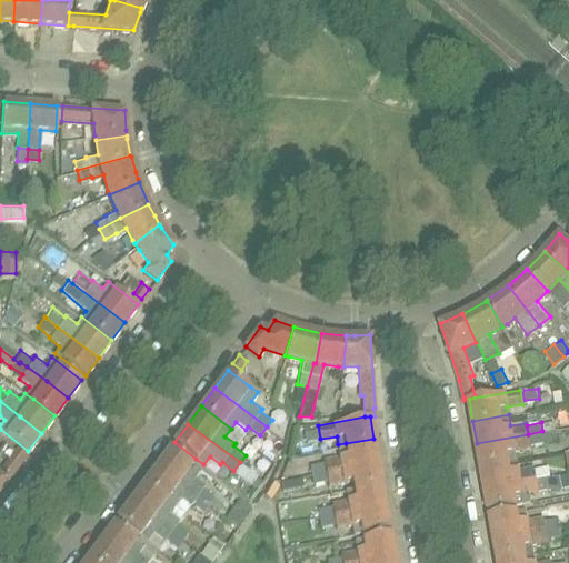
[(558,439),(557,429),(542,431),(528,434),(530,443),(558,439)]
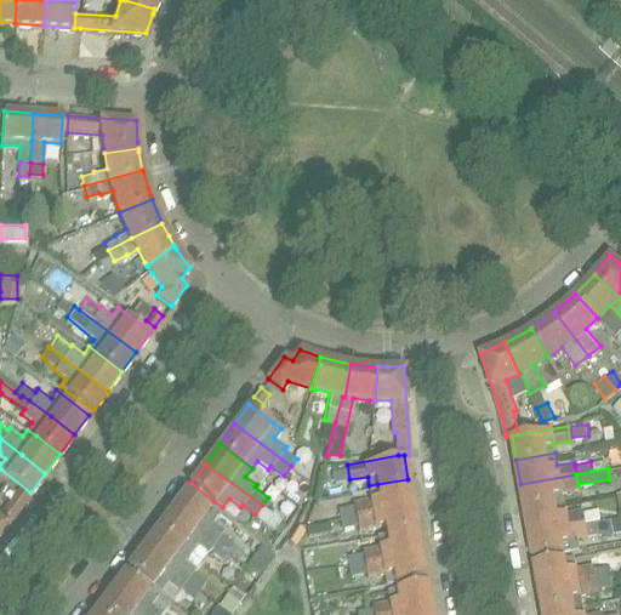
[(579,488),(579,487),(576,474),(520,484),(524,508),(554,502),(564,501),(562,491),(579,488)]
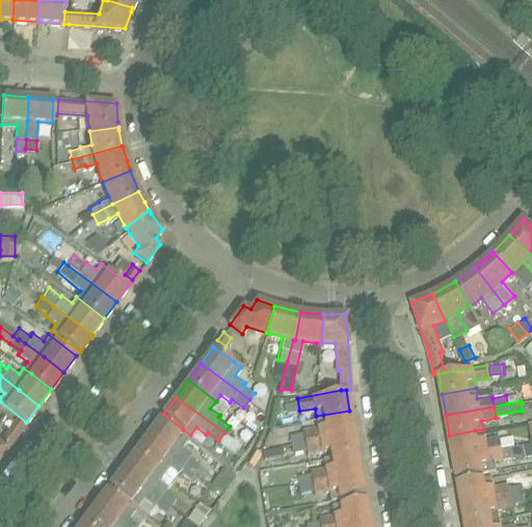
[(304,440),(353,431),(349,411),(323,415),(316,416),(318,426),(302,429),(304,440)]
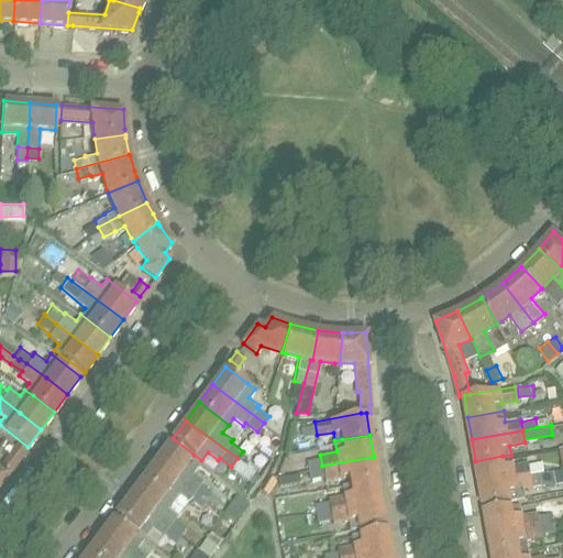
[(0,444),(9,452),(14,445),(4,437),(0,441),(0,444)]
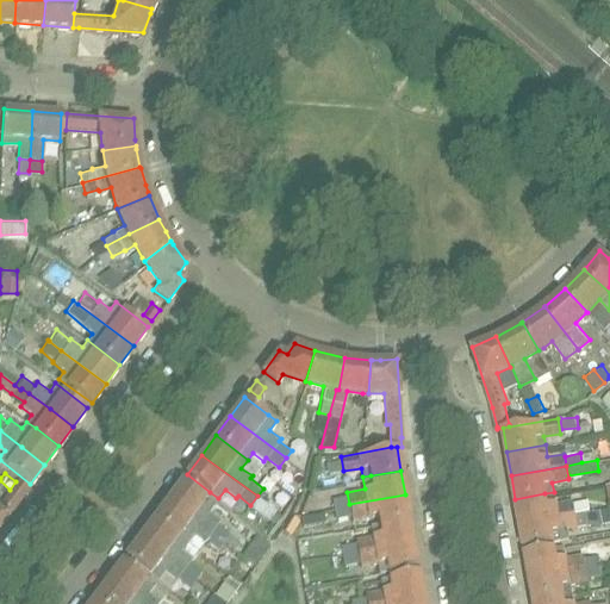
[(226,510),(206,496),(182,478),(168,498),(225,539),(231,531),(218,522),(226,510)]
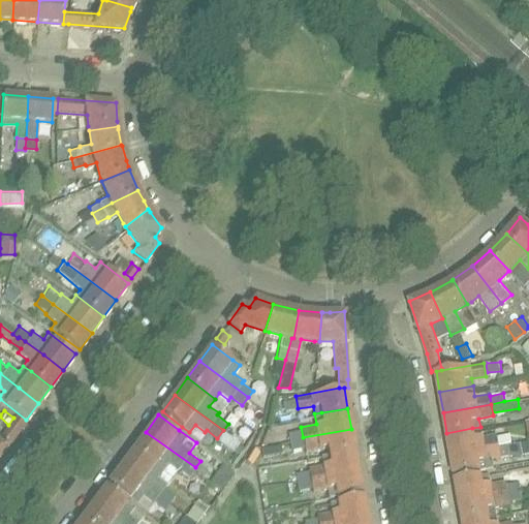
[(0,455),(23,424),(13,418),(8,425),(0,436),(0,435),(0,455)]
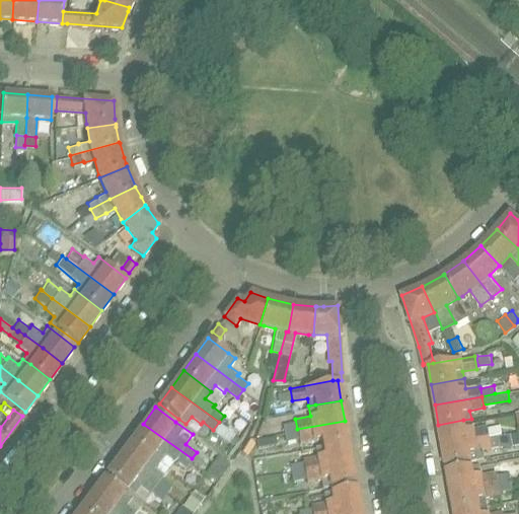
[(471,419),(463,420),(438,425),(442,444),(502,433),(500,424),(472,428),(471,419)]
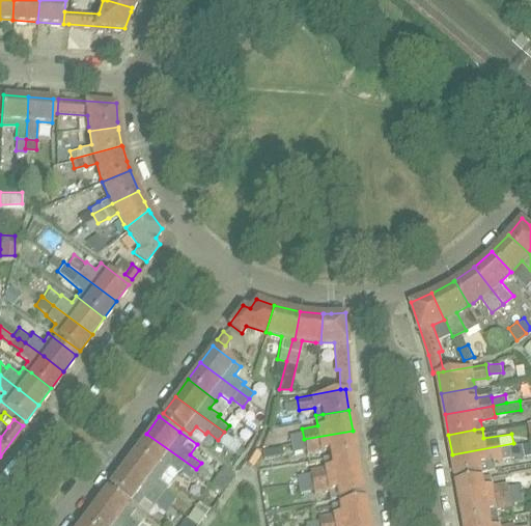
[(330,455),(356,450),(353,431),(304,439),(306,450),(328,447),(330,455)]
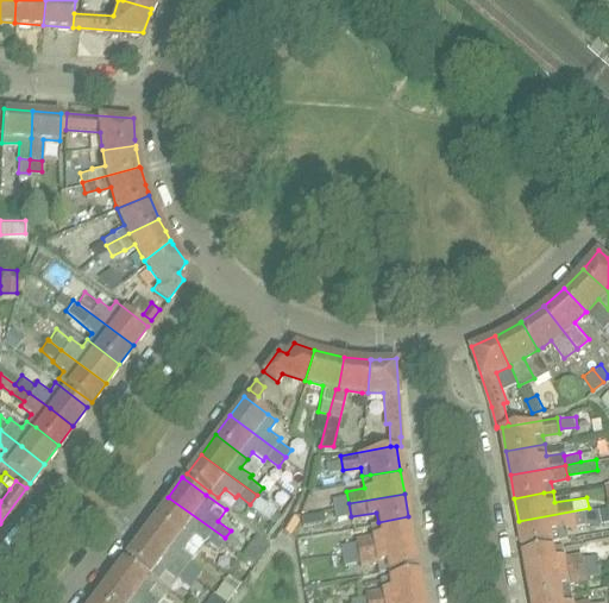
[(154,516),(187,540),(192,532),(203,540),(206,538),(218,547),(225,538),(168,497),(154,516)]
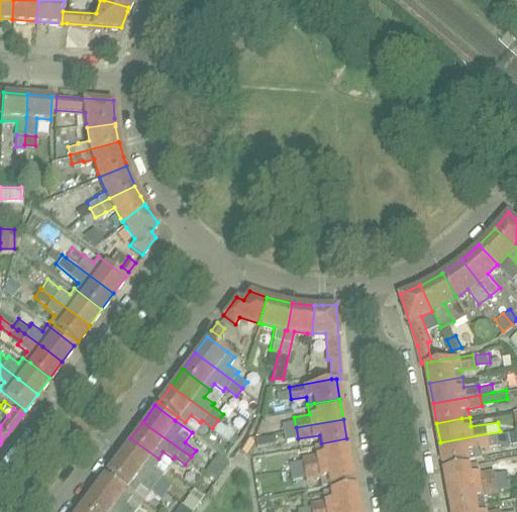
[(440,442),(443,463),(482,455),(481,447),(489,446),(489,444),(511,440),(509,430),(500,431),(440,442)]
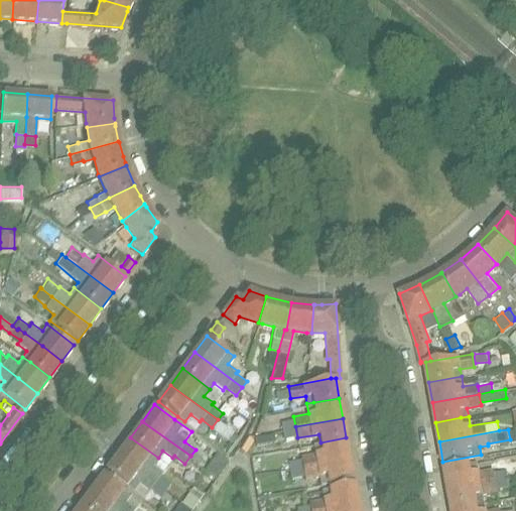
[(167,465),(158,458),(130,437),(118,454),(165,488),(171,482),(160,474),(167,465)]
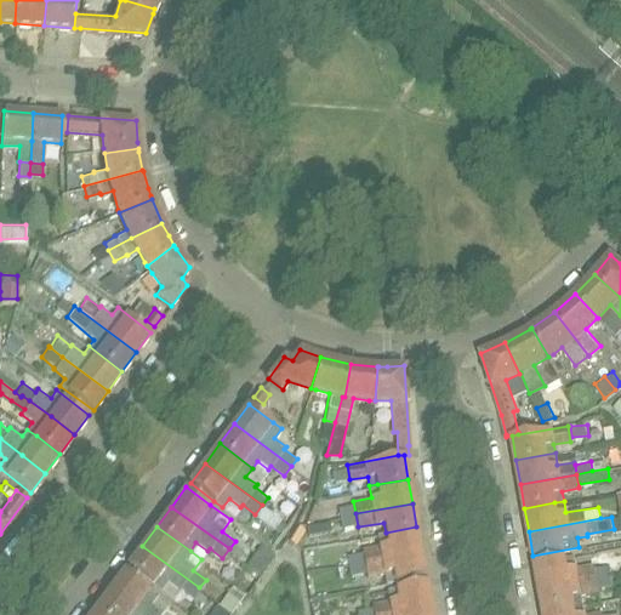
[(349,564),(364,561),(421,551),(416,527),(386,533),(377,534),(379,545),(362,547),(362,551),(347,553),(349,564)]
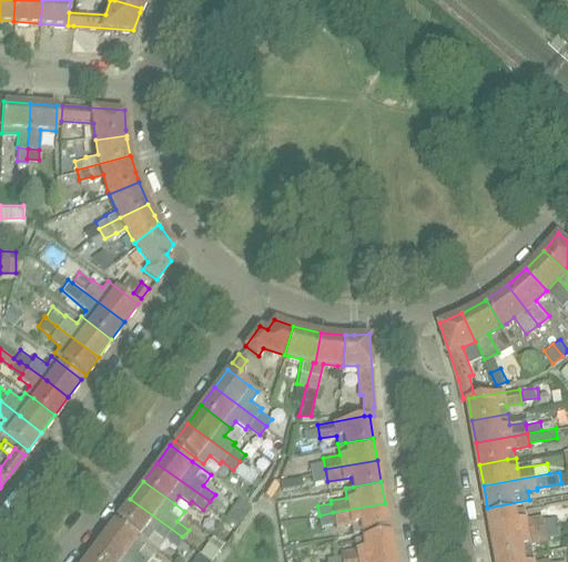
[(182,537),(130,499),(118,517),(140,533),(148,539),(153,531),(163,539),(165,537),(176,544),(182,537)]
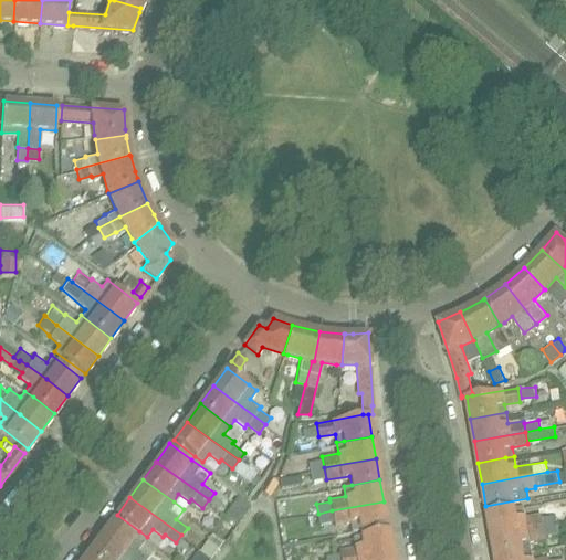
[(387,524),(384,502),(332,510),(318,514),(320,522),(333,520),(334,524),(350,520),(352,530),(387,524)]
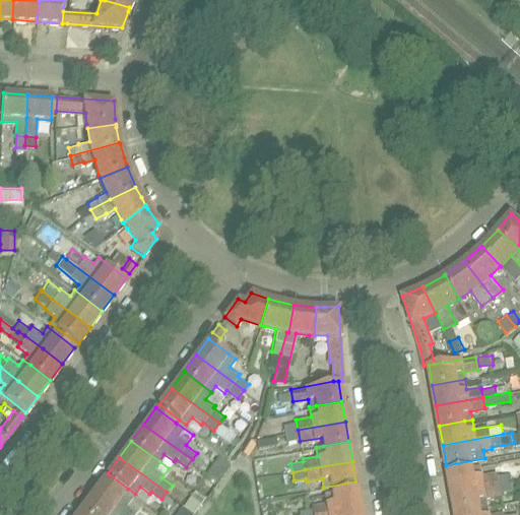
[(447,470),(451,491),(498,483),(497,472),(482,475),(480,464),(447,470)]
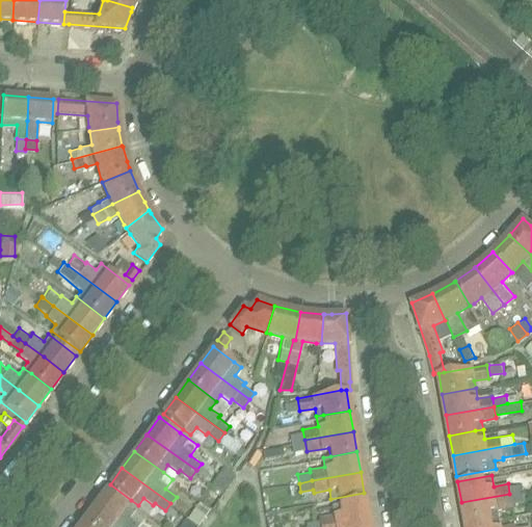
[(525,491),(524,482),(510,485),(511,493),(525,491)]
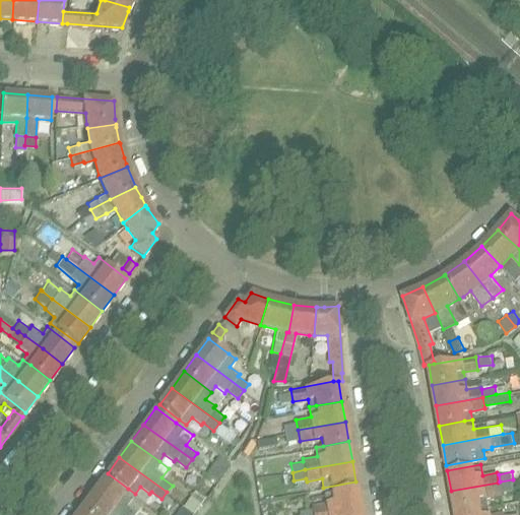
[(125,493),(104,476),(91,494),(113,509),(121,514),(134,514),(136,512),(126,505),(132,498),(125,493)]
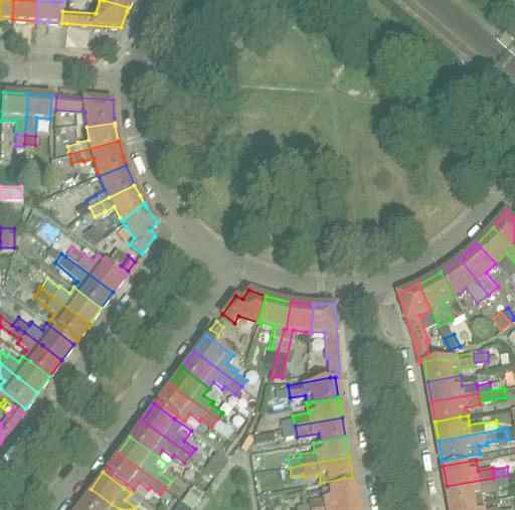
[(508,475),(495,477),(497,487),(510,485),(508,475)]
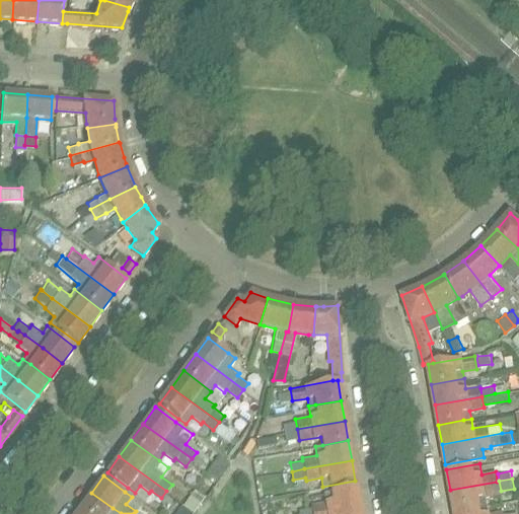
[(450,490),(453,510),(487,504),(485,496),(499,493),(497,482),(450,490)]
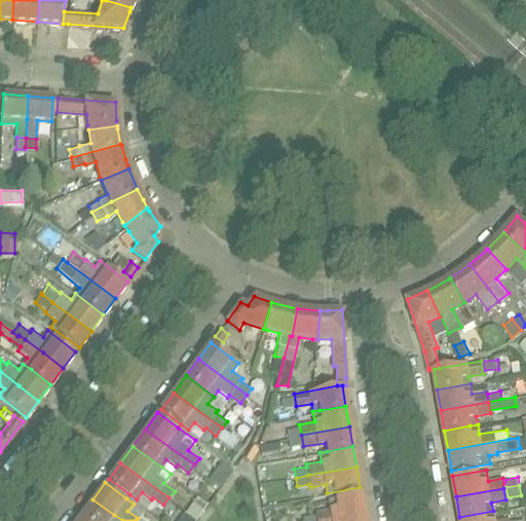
[(302,520),(316,520),(365,513),(361,492),(328,498),(330,509),(314,511),(314,513),(301,515),(302,520)]
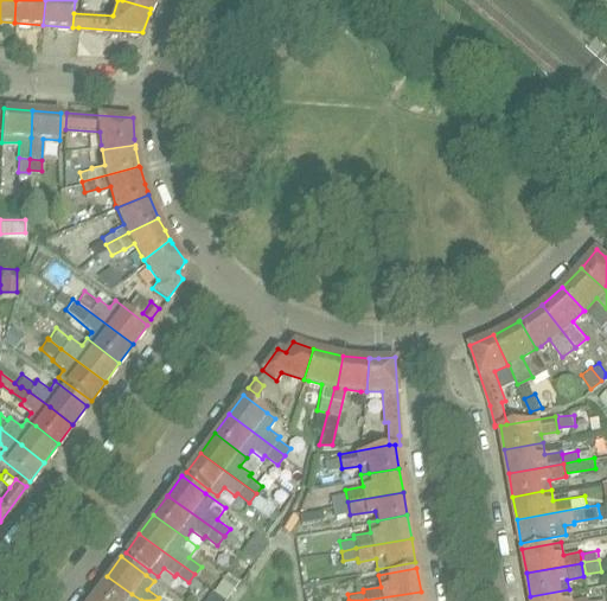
[(213,587),(225,596),(240,577),(228,569),(213,587)]
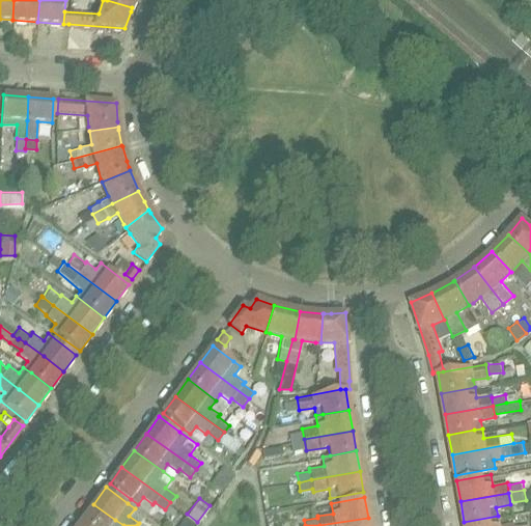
[(88,525),(123,525),(115,520),(93,504),(81,521),(88,525)]
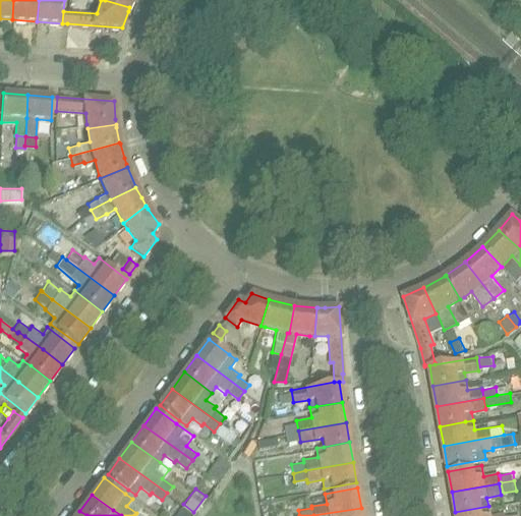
[(182,505),(174,515),(190,515),(193,513),(182,505)]
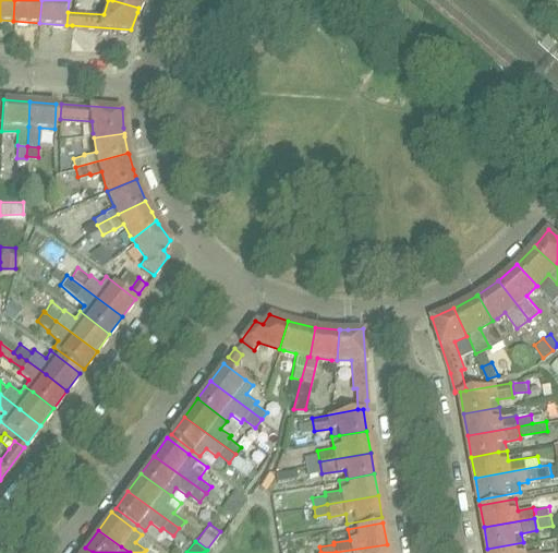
[(487,549),(488,552),(541,552),(541,550),(524,552),(523,542),(487,549)]
